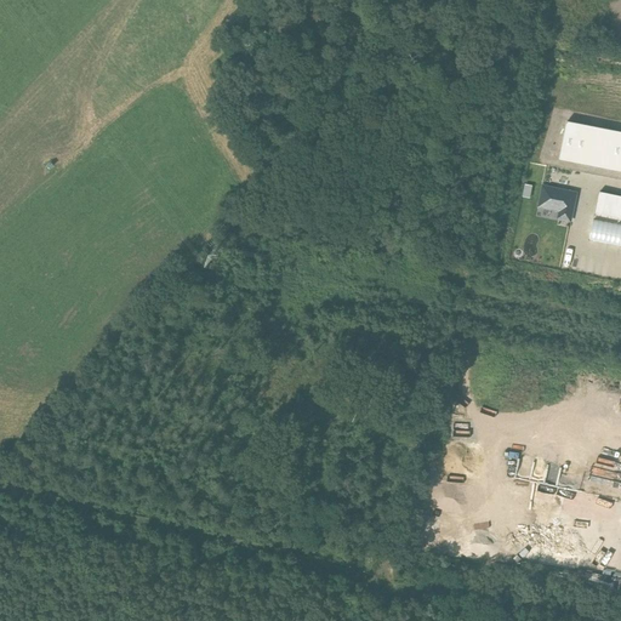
[(620,134),(567,123),(559,161),(620,172),(620,134)]
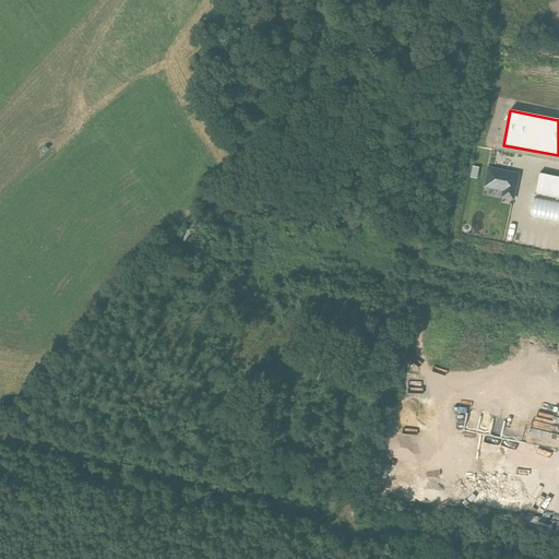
[(519,175),(489,169),(486,187),(504,191),(503,198),(513,200),(519,175)]
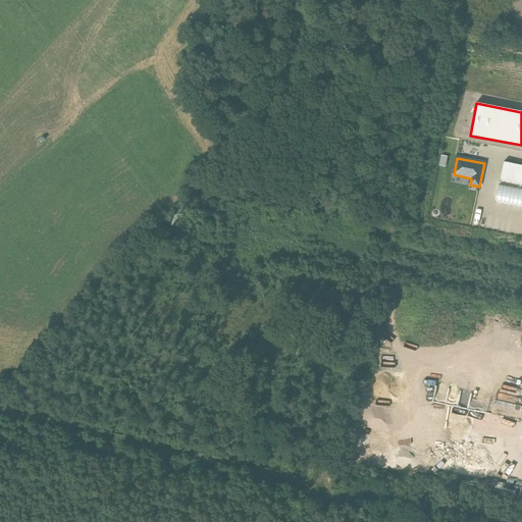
[(521,165),(504,162),(500,183),(521,187),(521,165)]
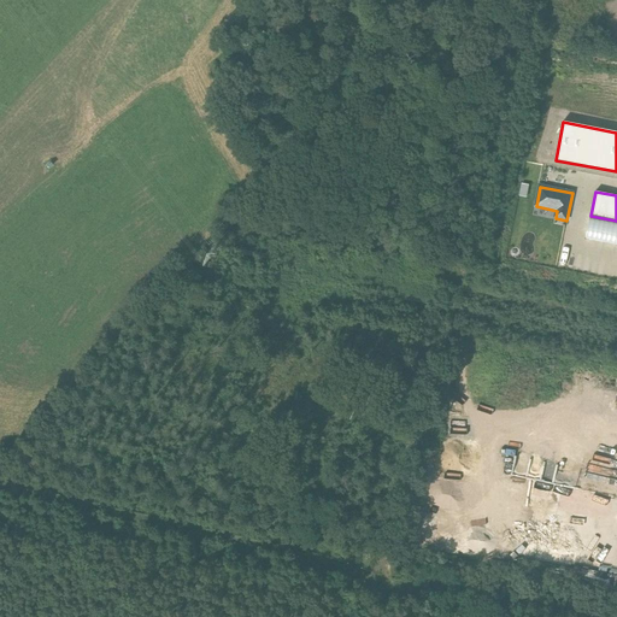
[(616,245),(616,224),(589,219),(586,239),(616,245)]
